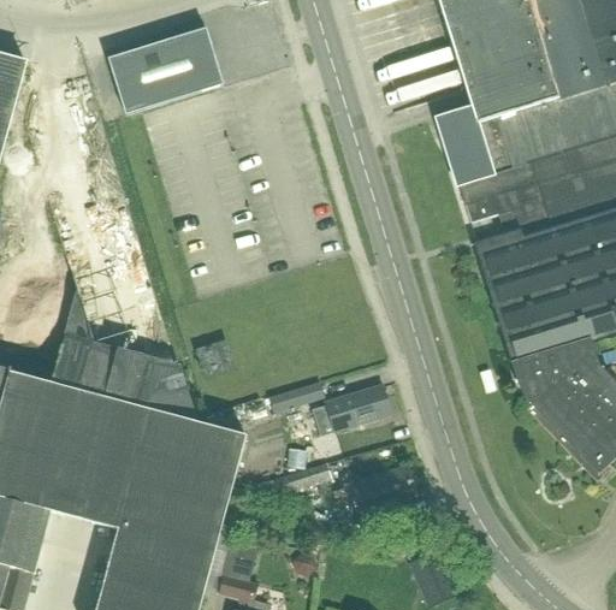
[(474,241),(511,362),(515,374),(526,397),(532,403),(596,471),(615,451),(615,382),(598,362),(588,338),(615,330),(615,0),(439,0),(472,106),(437,117),(457,184),(460,183),(471,220),(511,207),(519,227),(474,241)]
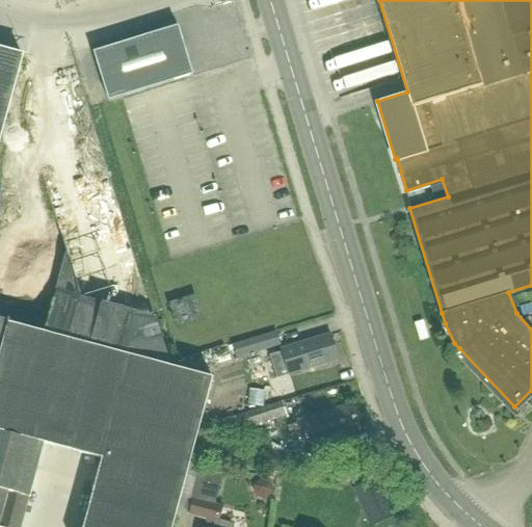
[(91,48),(107,97),(191,71),(176,23),(91,48)]
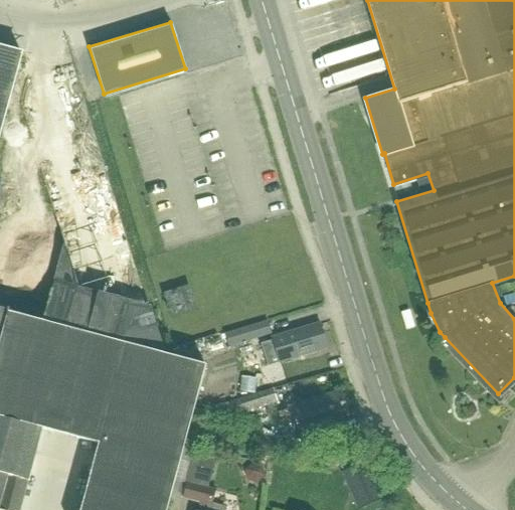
[(0,505),(15,509),(18,509),(41,425),(99,440),(78,509),(165,509),(172,486),(205,362),(165,351),(150,304),(147,303),(53,279),(43,316),(0,304),(0,125),(20,49),(0,43),(0,505)]
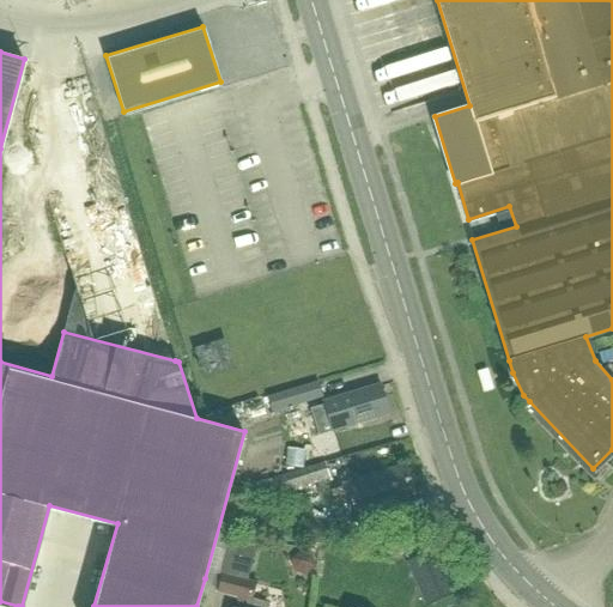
[(202,370),(231,362),(224,337),(195,345),(202,370)]
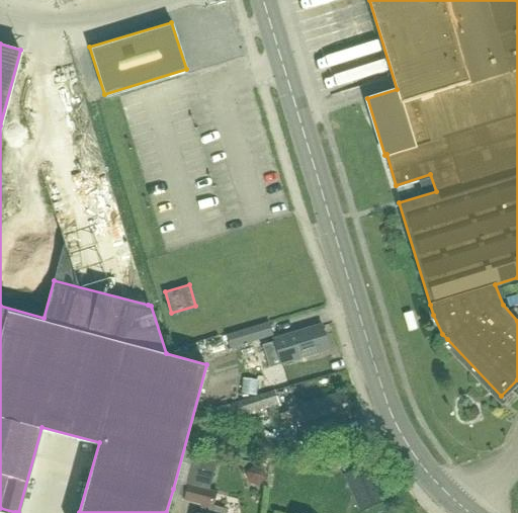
[(233,344),(275,332),(271,319),(229,331),(233,344)]
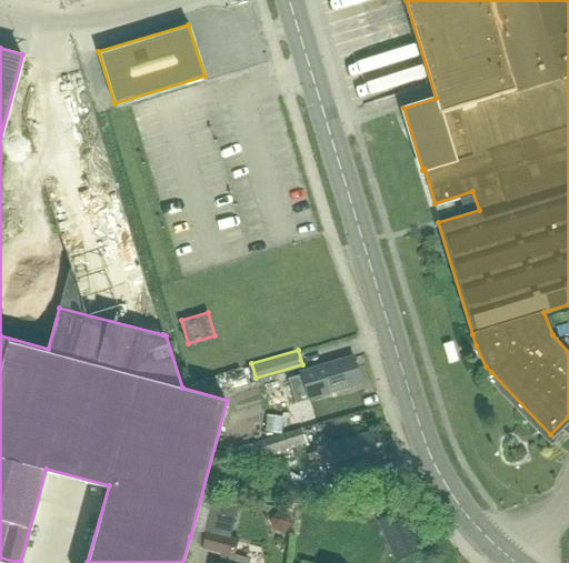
[(300,369),(301,372),(288,375),(296,401),(361,381),(352,352),(300,369)]
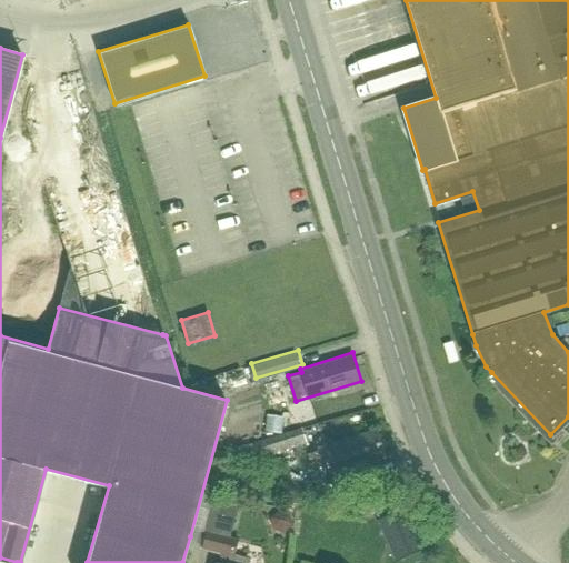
[(268,414),(266,428),(280,429),(281,415),(268,414)]
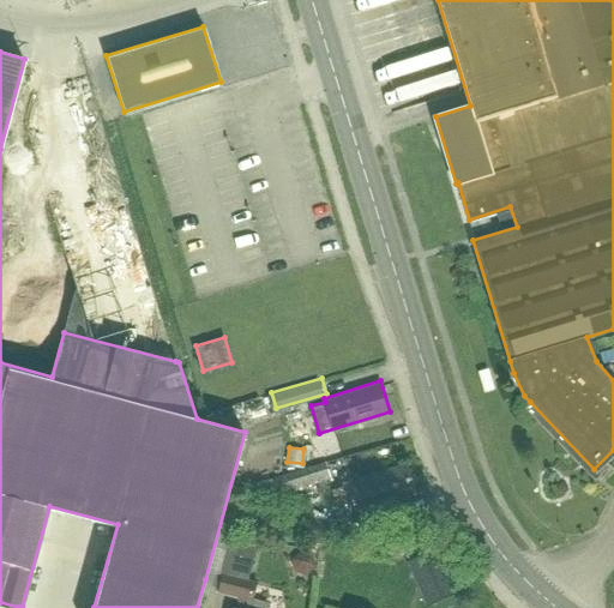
[(359,506),(414,489),(404,462),(349,479),(359,506)]
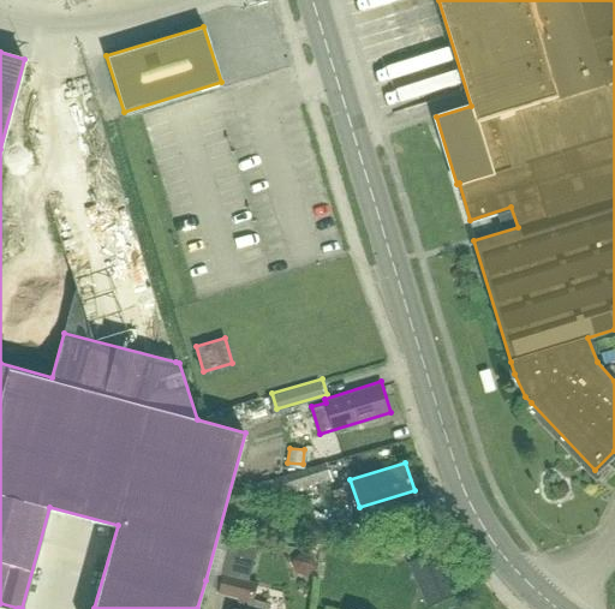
[(372,531),(401,524),(398,511),(369,518),(372,531)]
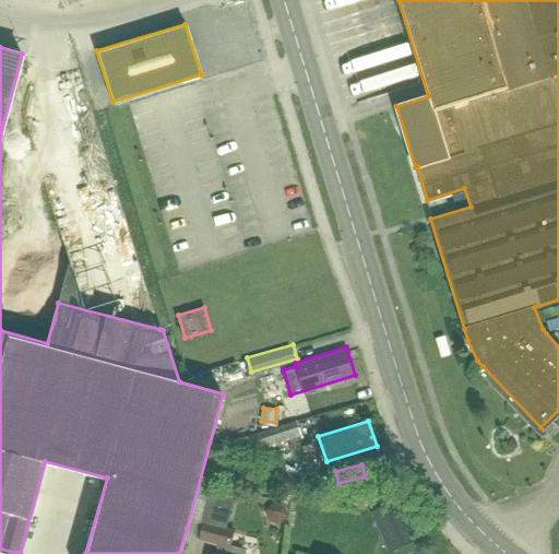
[(241,553),(244,546),(230,543),(234,528),(226,526),(234,495),(210,488),(198,537),(217,541),(214,553),(209,553),(207,553),(241,553)]
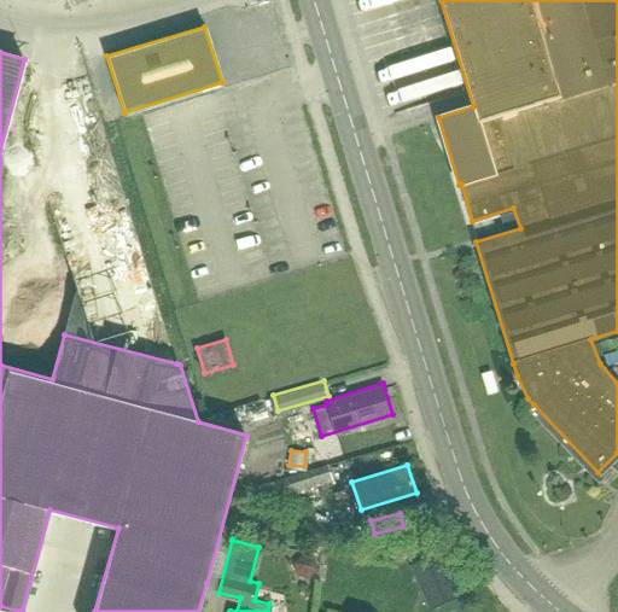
[(426,582),(448,572),(438,551),(417,560),(426,582)]
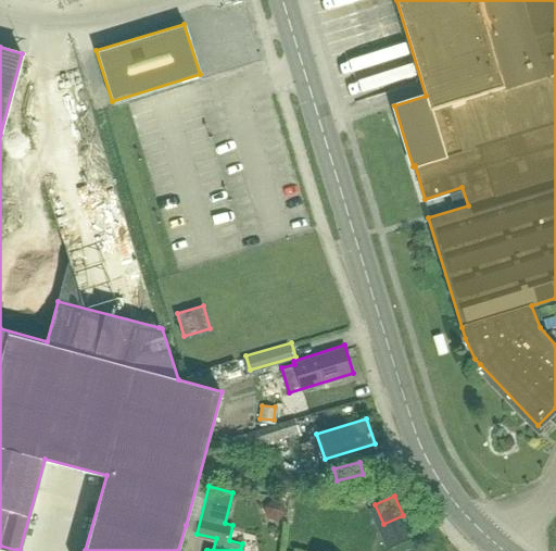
[(273,498),(265,504),(267,514),(277,516),(285,510),(282,500),(273,498)]
